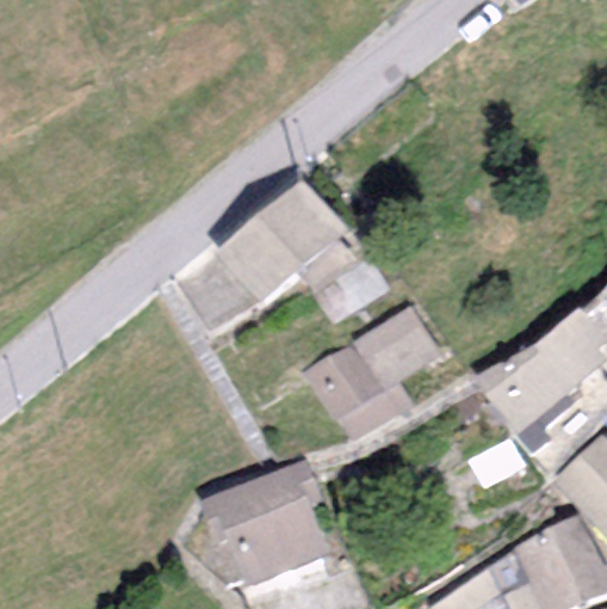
[(303,178),(217,250),(260,301),(264,305),(350,234),(303,178)]
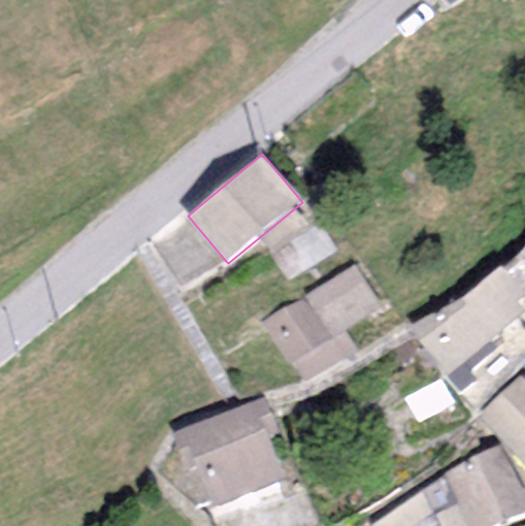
[(183,290),(225,260),(188,216),(152,240),(183,290)]
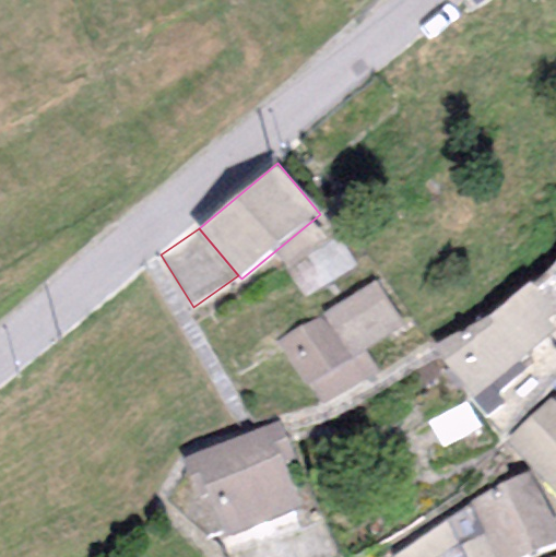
[(555,261),(532,280),(555,306),(555,261)]
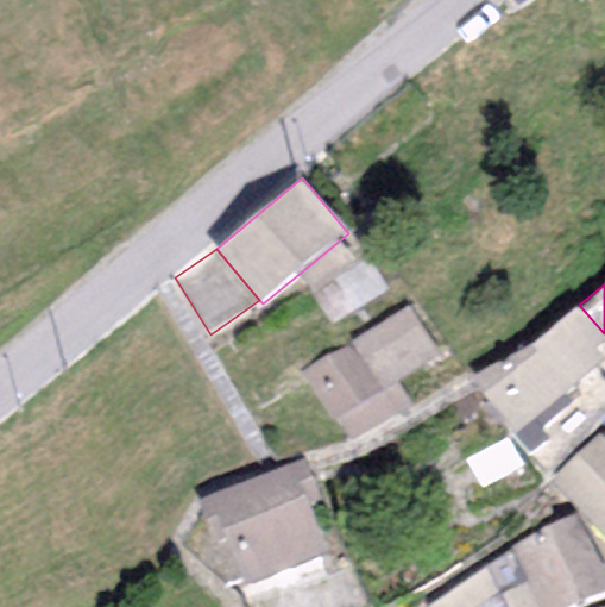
[(410,305),(353,338),(355,340),(383,387),(399,377),(440,354),(410,305)]
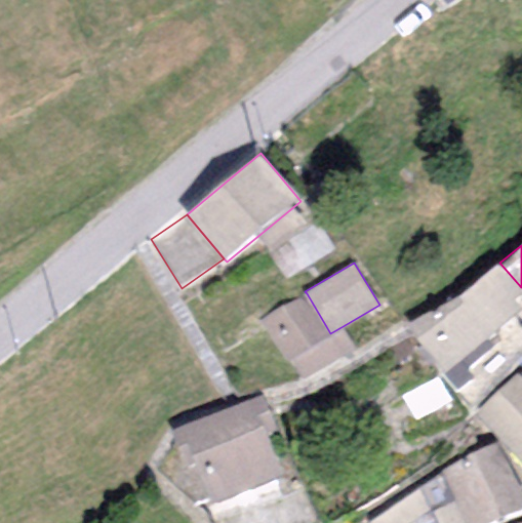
[(460,294),(410,327),(475,411),(520,370),(521,369),(521,287),(499,263),(460,294)]
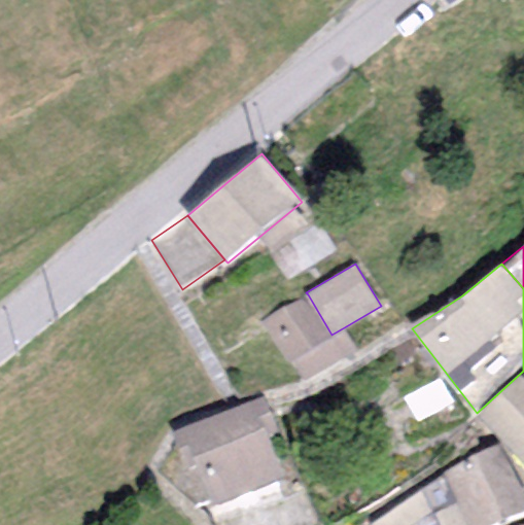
[(308,294),(263,322),(287,362),(293,359),(307,381),(360,349),(346,326),(332,335),(308,294)]
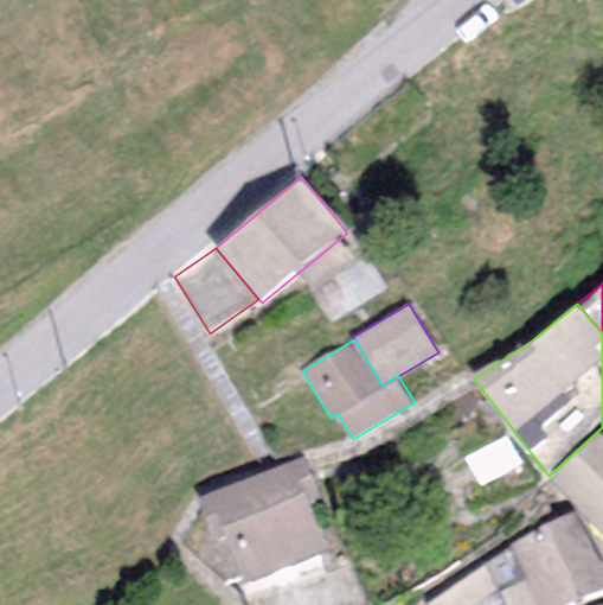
[(602,427),(601,428),(549,476),(576,511),(602,571),(602,427)]
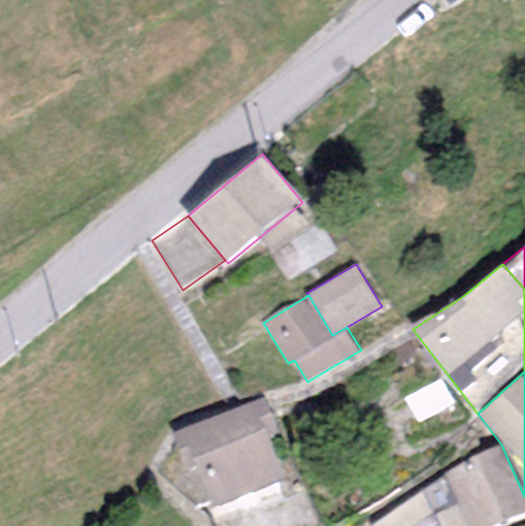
[(263,396),(171,431),(199,503),(207,501),(209,507),(288,478),(272,436),(277,434),(263,396)]
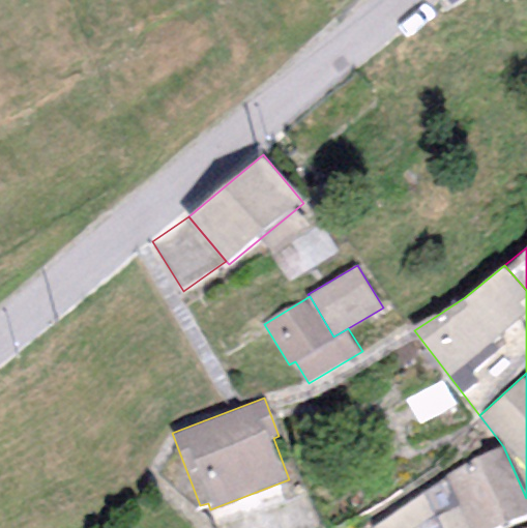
[(526,498),(503,446),(446,471),(462,504),(437,516),(442,527),(494,527),(526,512),(526,498)]
